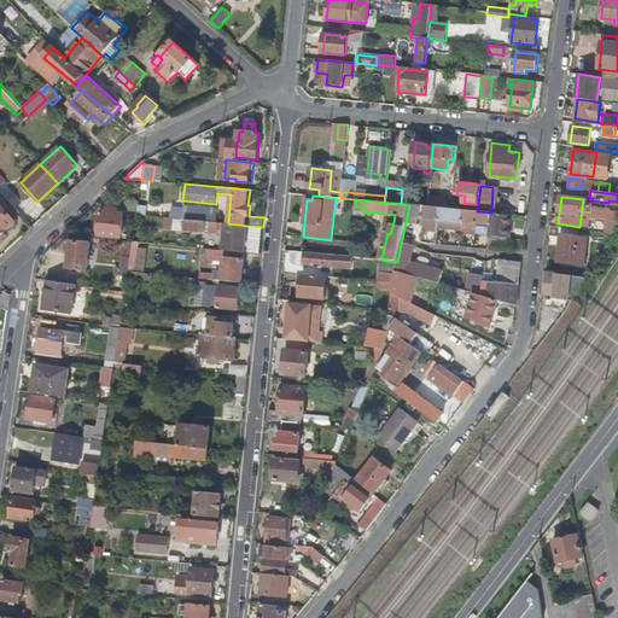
[(447,200),(427,199),(427,207),(441,208),(445,209),(447,200)]
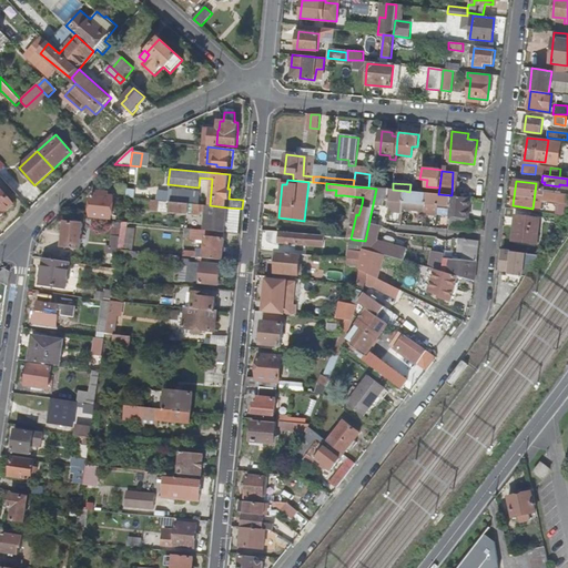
[(14,204),(0,188),(0,220),(0,221),(4,216),(4,213),(7,211),(7,212),(14,204)]
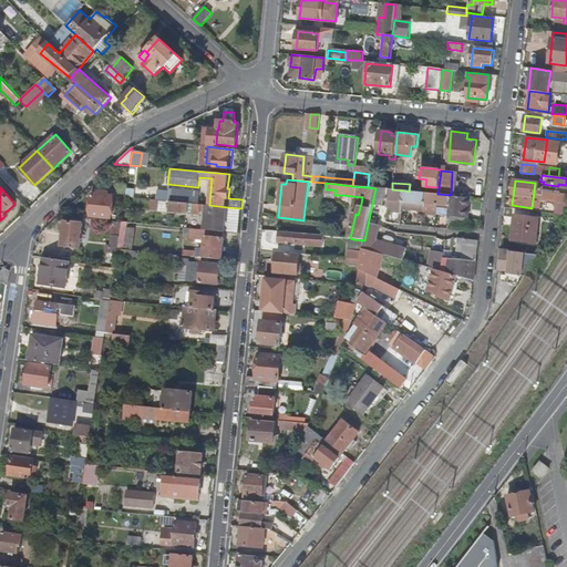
[(384,206),(388,206),(390,189),(377,188),(373,205),(381,205),(382,202),(385,202),(384,206)]
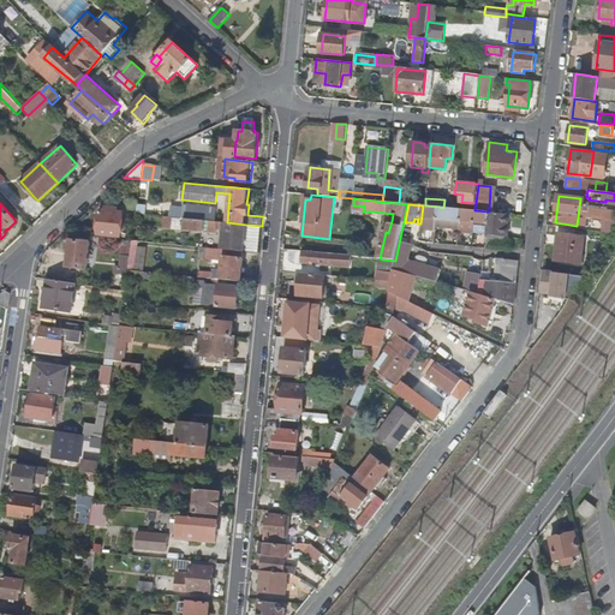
[(214,208),(183,206),(183,219),(216,221),(218,209),(214,208)]
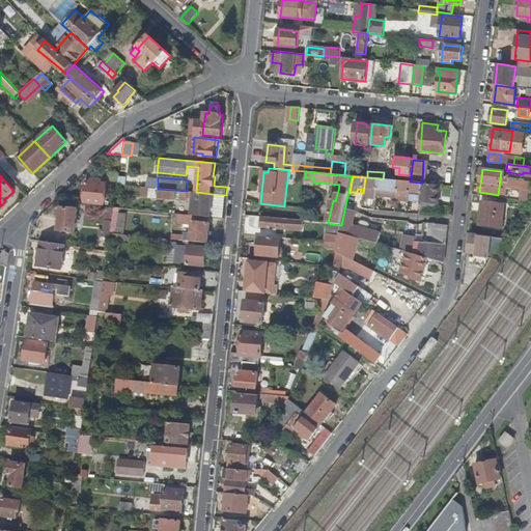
[(362,198),(376,199),(376,196),(379,178),(367,177),(365,177),(363,193),(362,198)]
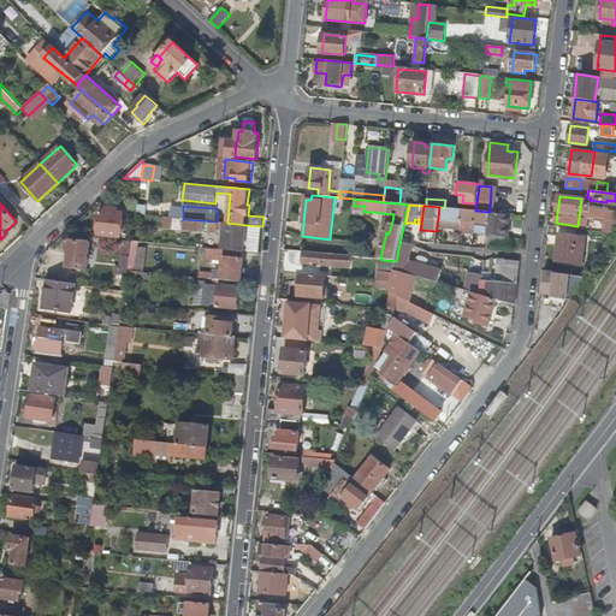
[(437,227),(460,230),(462,209),(451,208),(444,208),(439,207),(437,227)]
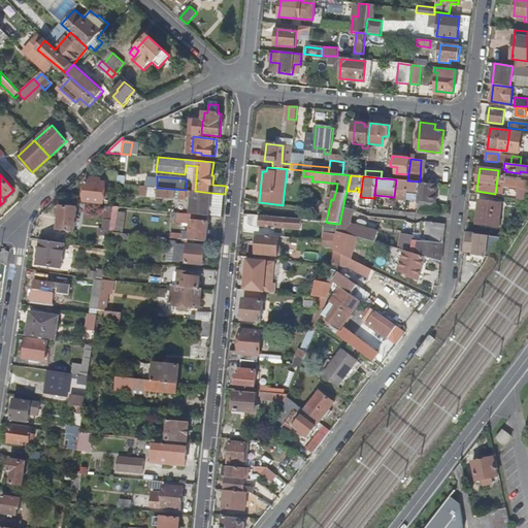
[(97,182),(87,180),(85,202),(103,204),(106,179),(97,178),(97,182)]
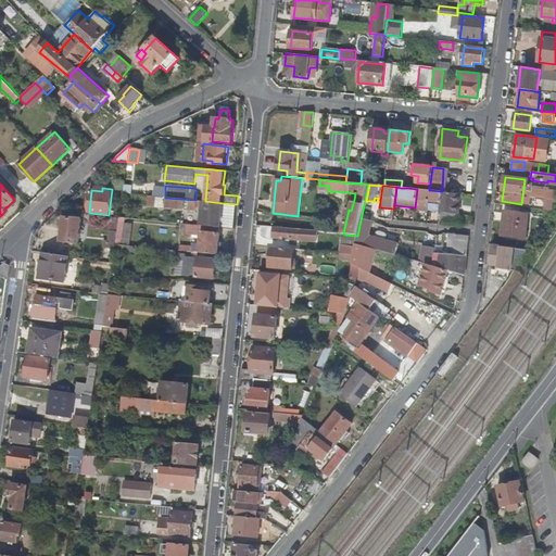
[(415,207),(414,209),(428,211),(429,190),(417,189),(415,207)]
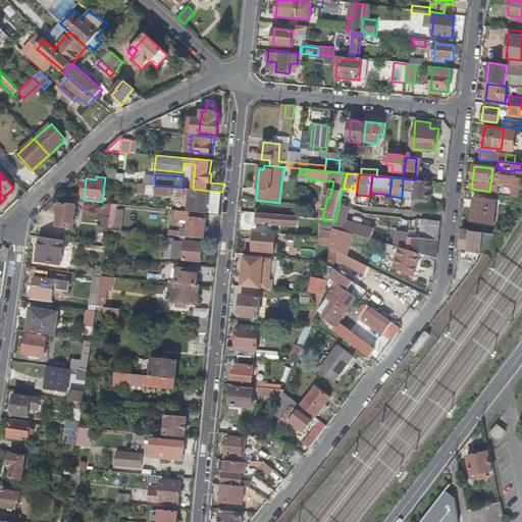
[(402,198),(414,199),(416,180),(415,179),(403,178),(402,198)]
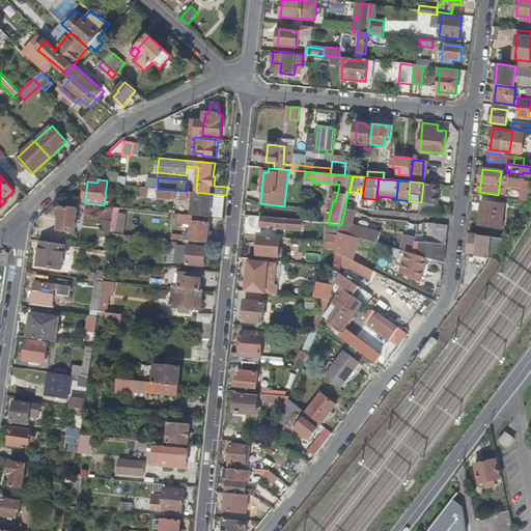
[(421,202),(438,204),(440,185),(423,184),(421,202)]
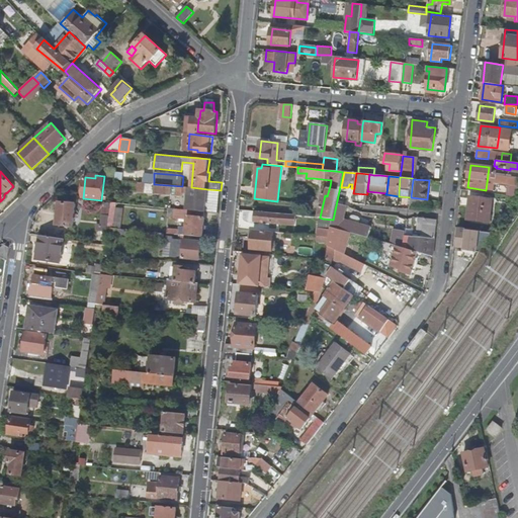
[(154,184),(146,183),(145,192),(183,196),(183,193),(189,193),(187,203),(189,204),(189,206),(201,207),(201,205),(205,205),(207,189),(191,187),(182,186),(154,184)]
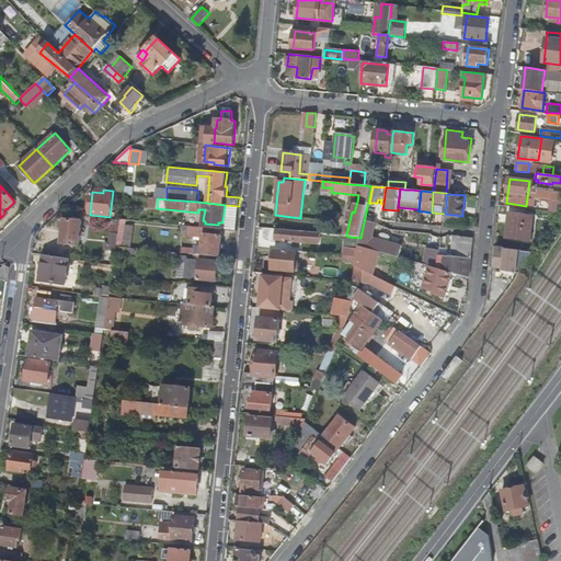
[(239,206),(225,205),(222,222),(222,229),(237,231),(239,206)]
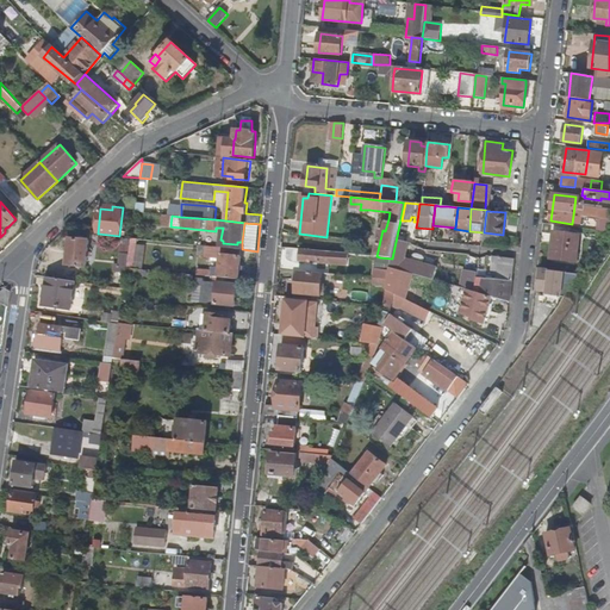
[(398,238),(409,242),(410,242),(411,232),(399,229),(398,238)]
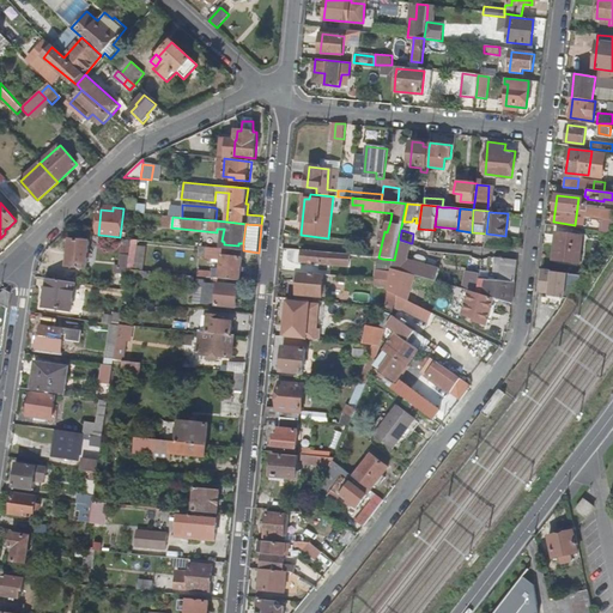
[(505,236),(486,234),(485,244),(508,247),(508,237),(505,236)]
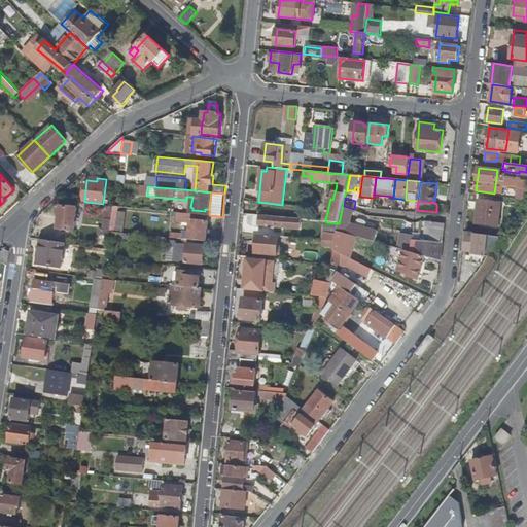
[(499,204),(479,201),(476,223),(497,226),(499,204)]
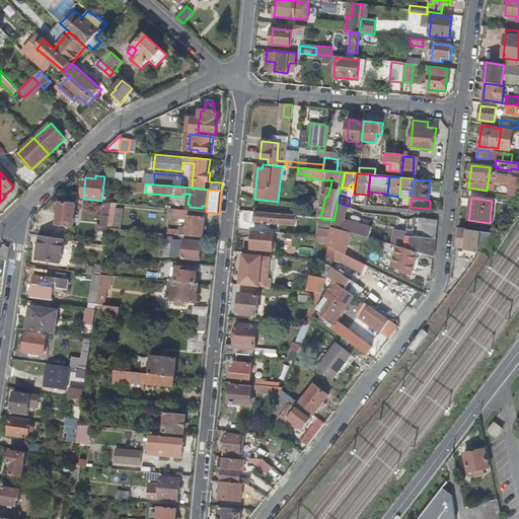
[(75,204),(60,203),(57,225),(73,227),(75,204)]
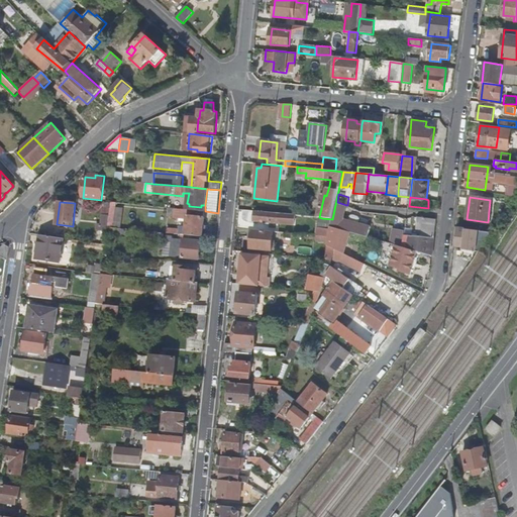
[(116,202),(111,202),(108,222),(107,227),(120,228),(123,208),(116,207),(116,202)]
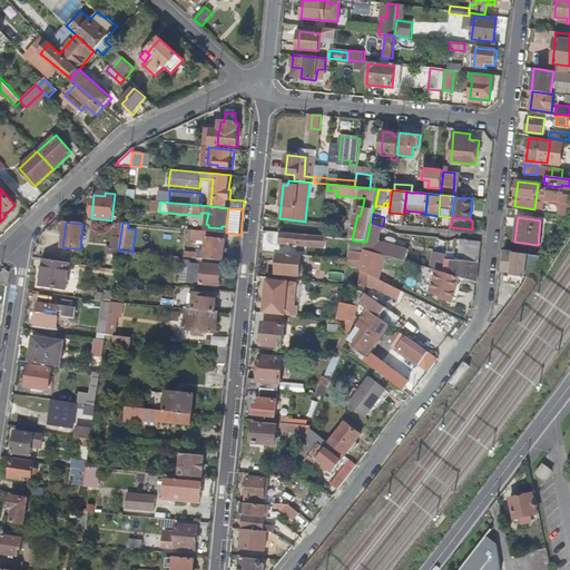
[(392,259),(394,248),(389,246),(387,251),(377,248),(381,233),(382,226),(372,223),(365,252),(386,257),(392,259)]
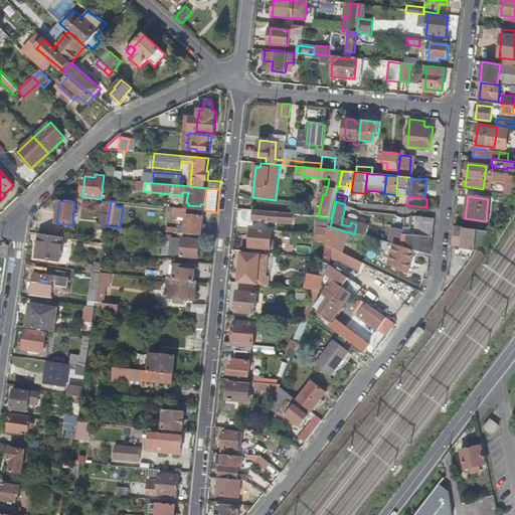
[(186,209),(174,207),(173,217),(187,219),(186,226),(180,225),(180,228),(166,227),(166,232),(181,233),(200,235),(202,235),(204,210),(186,209)]
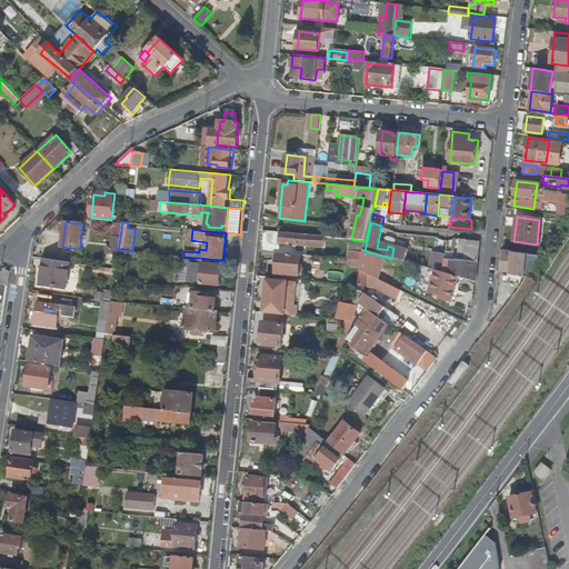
[(313,236),(280,232),(279,243),(307,246),(308,238),(313,239),(313,236)]
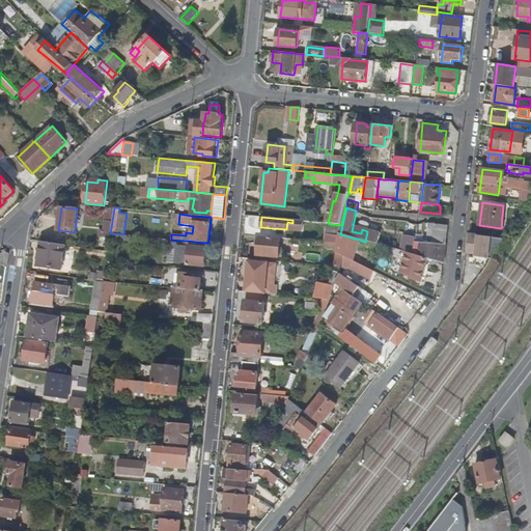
[(434,236),(432,241),(432,243),(446,245),(448,225),(429,223),(427,235),(434,236)]
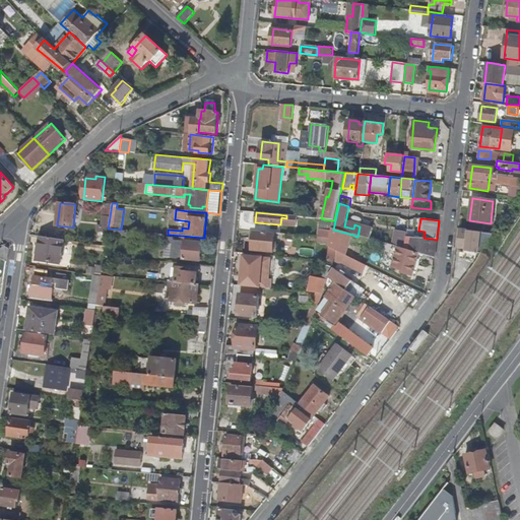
[(334,220),(324,219),(322,230),(319,230),(318,237),(330,238),(332,230),(334,220)]
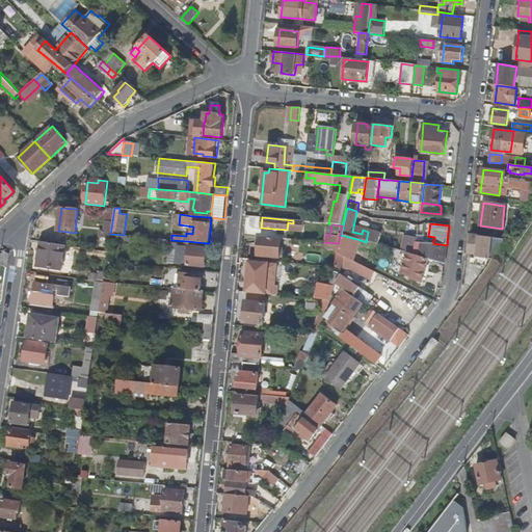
[(366,242),(388,247),(391,237),(368,232),(366,242)]
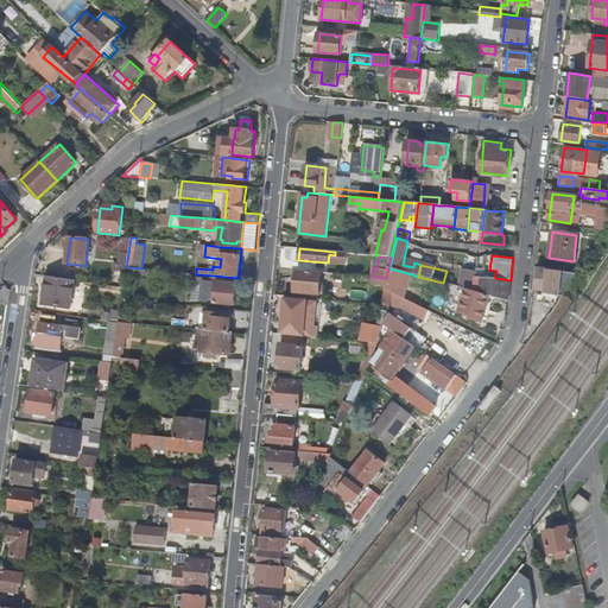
[(390,268),(388,268),(386,278),(385,284),(385,289),(392,292),(397,295),(399,284),(407,287),(412,274),(390,268)]
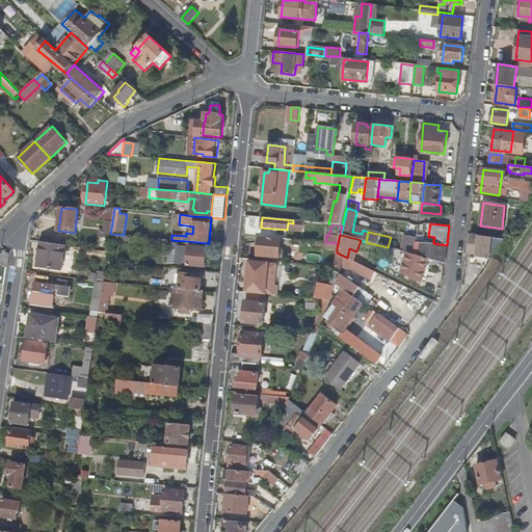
[(498,239),(472,235),(470,253),(483,254),(483,258),(489,259),(491,242),(497,243),(498,239)]
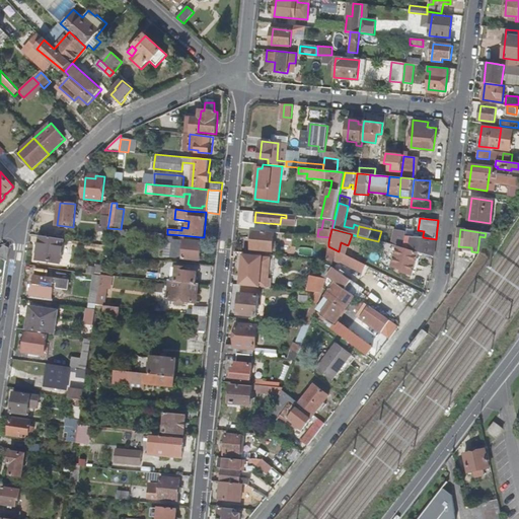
[(275,232),(253,231),(251,249),(273,251),(275,232)]
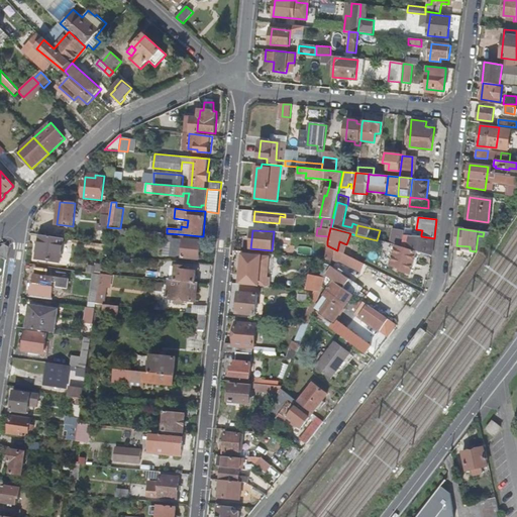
[(402,247),(405,235),(405,233),(395,230),(391,244),(402,247)]
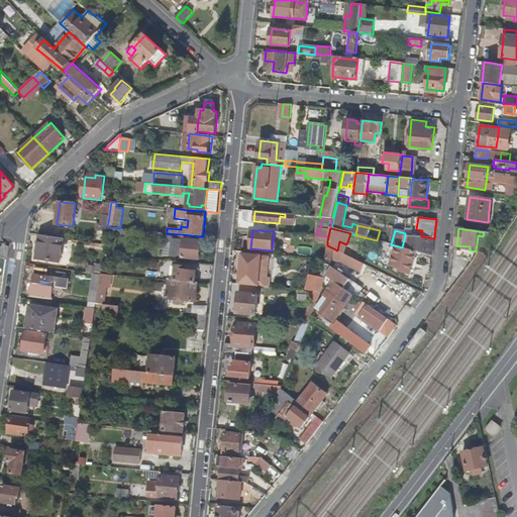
[(173,236),(167,235),(165,255),(200,260),(202,241),(201,241),(201,236),(182,234),(181,240),(172,239),(173,236)]
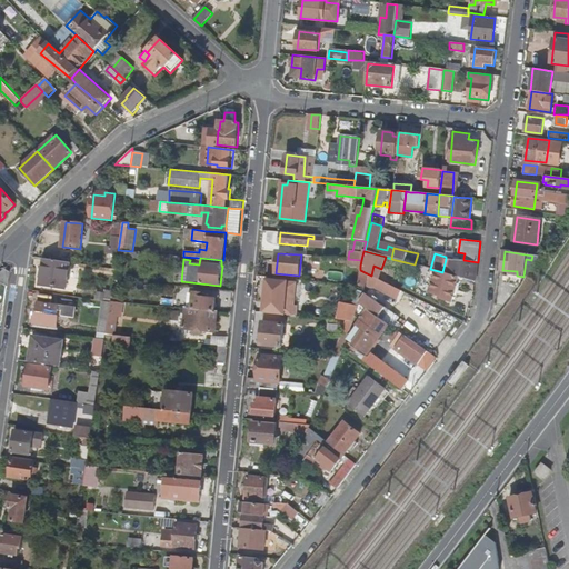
[(70,262),(45,259),(40,285),(67,289),(70,262)]
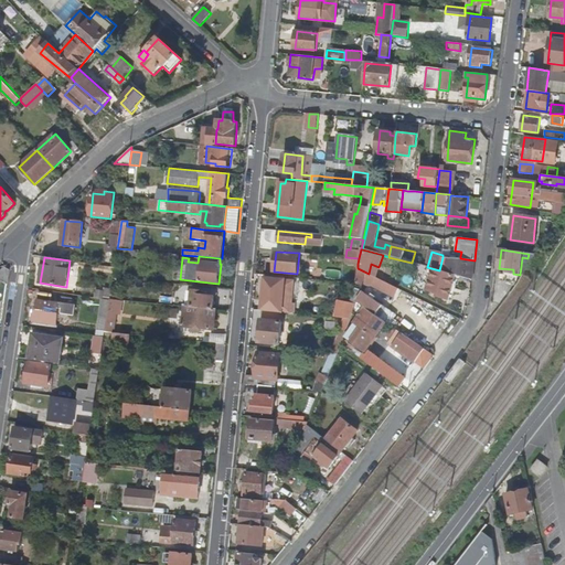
[(448,259),(443,257),(439,270),(444,272),(445,272),(448,259)]
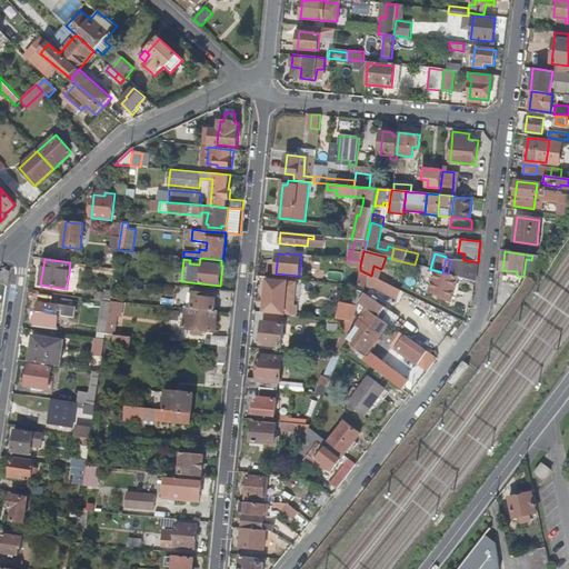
[(478,262),(463,260),(457,260),(456,267),(453,276),(463,278),(475,281),(478,262)]
